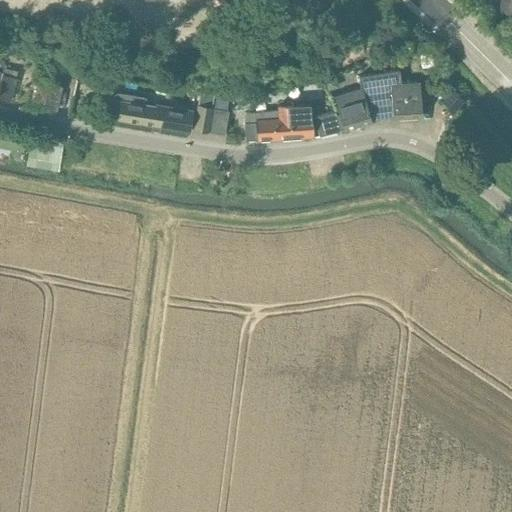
[(511,0),(502,0),(502,10),(511,10),(511,0)]
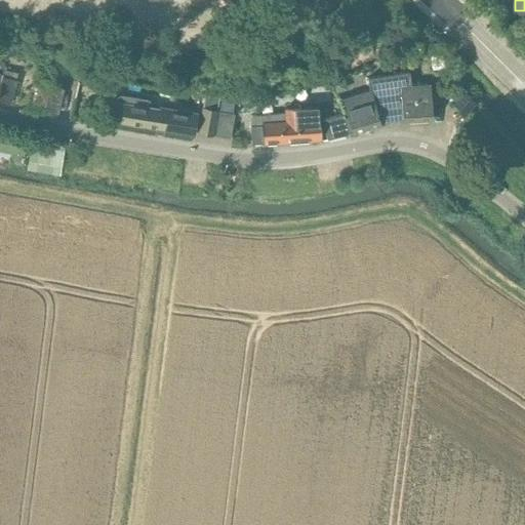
[(389,75),(391,116),(402,114),(402,120),(432,119),(431,84),(411,85),(409,72),(389,75)]
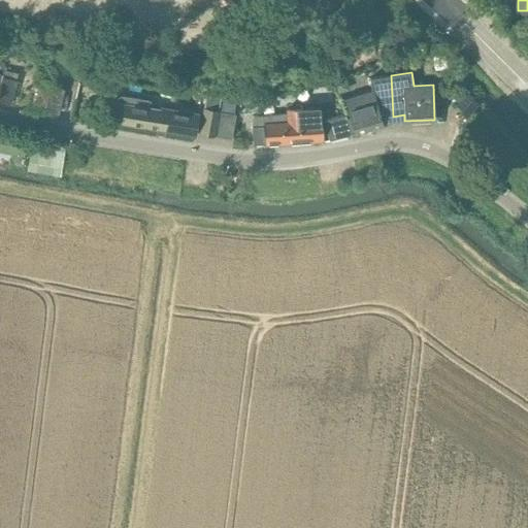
[(2,75),(0,74),(0,100),(9,102),(15,81),(2,78),(2,75)]
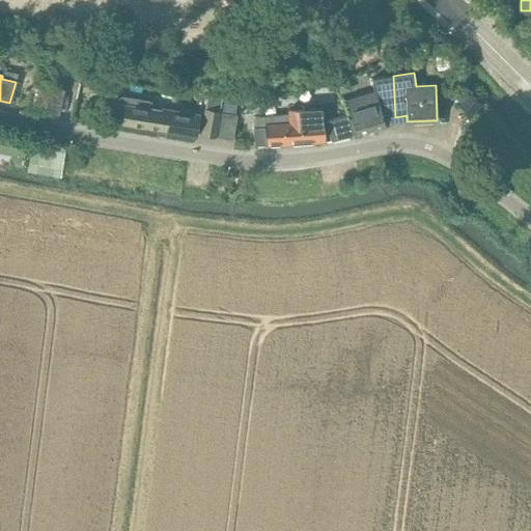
[(395,117),(393,76),(371,79),(373,91),(345,99),(356,133),(385,126),(383,119),(395,117)]
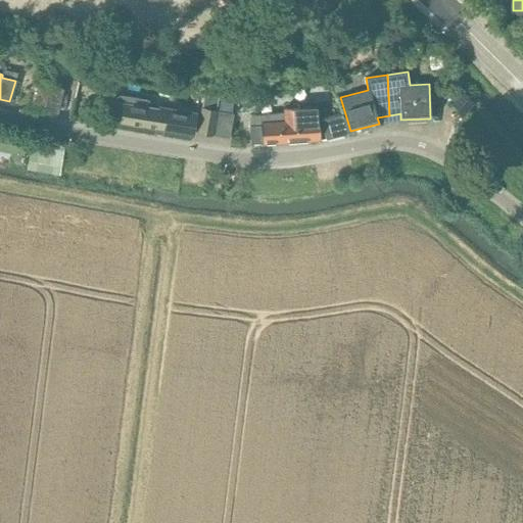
[(202,100),(196,133),(211,136),(217,102),(216,102),(218,93),(203,91),(202,100)]
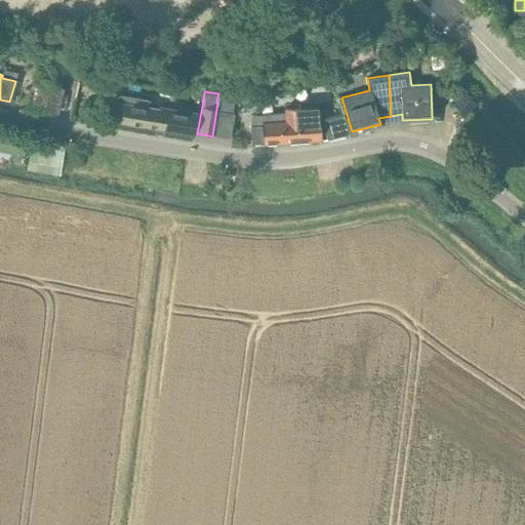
[(120,122),(192,134),(195,115),(159,108),(159,110),(133,106),(134,101),(131,96),(120,94),(116,97),(114,109),(115,113),(121,115),(120,122)]
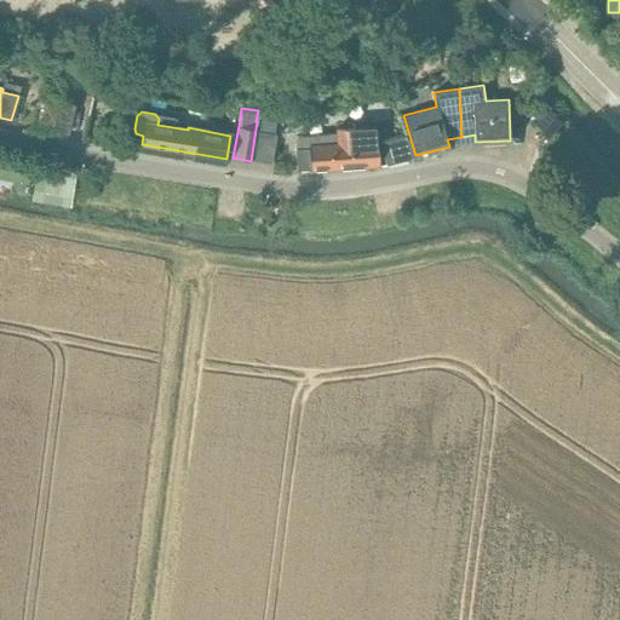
[(334,168),(367,166),(380,165),(378,141),(375,141),(374,125),(337,128),(337,135),(338,145),(332,145),(334,168)]
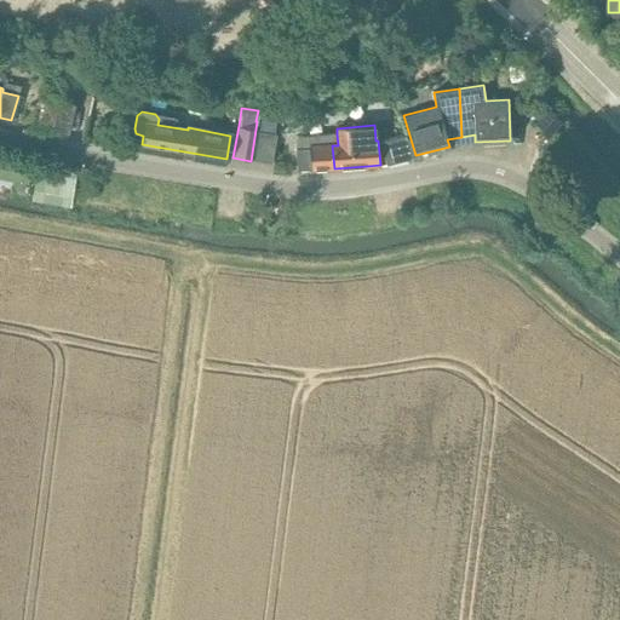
[(254,161),(271,164),(276,136),(259,133),(254,161)]
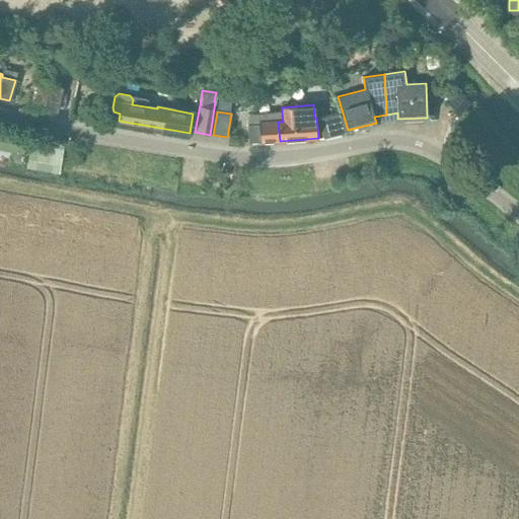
[(247,125),(248,143),(280,141),(278,122),(283,122),(282,113),(258,115),(258,116),(249,117),(250,125),(247,125)]
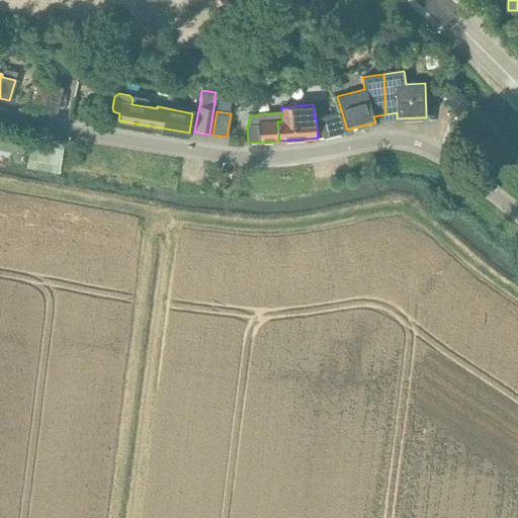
[(339,113),(319,117),(323,137),(343,133),(339,114),(339,113)]
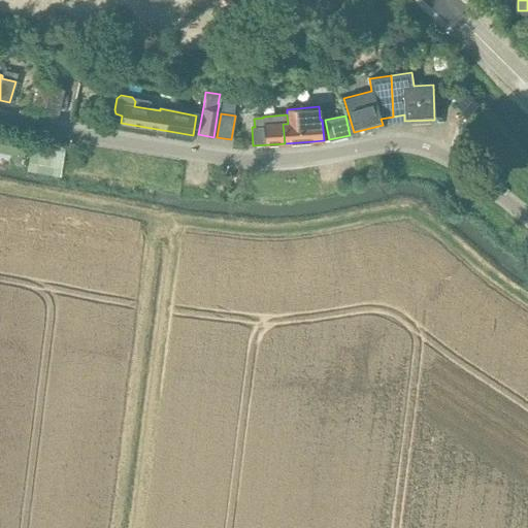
[(28,163),(27,167),(60,172),(60,170),(64,146),(32,139),(28,163)]
